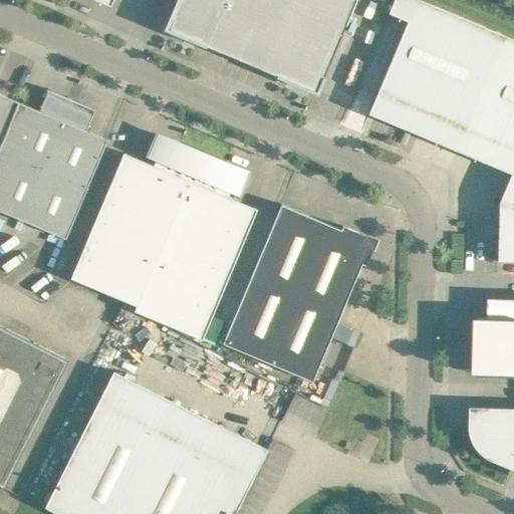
[(177,0),(166,28),(316,91),(354,0),(177,0)]
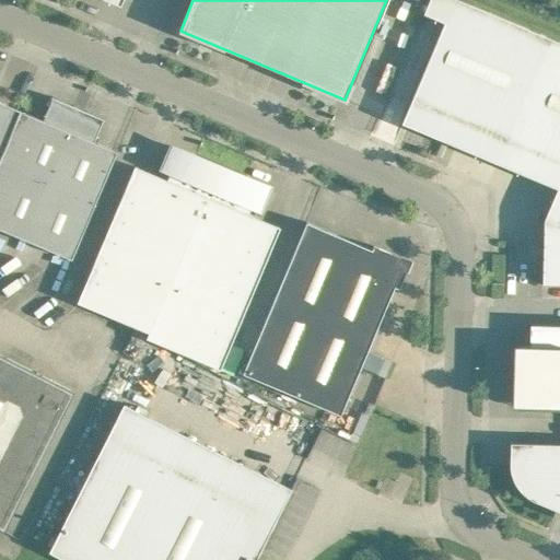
[(444,22),(401,124),(557,189),(544,220),(544,221),(556,226),(556,247),(551,247),(551,257),(556,257),(555,283),(543,283),(543,284),(559,284),(559,42),(458,0),(429,0),(424,13),(444,22)]
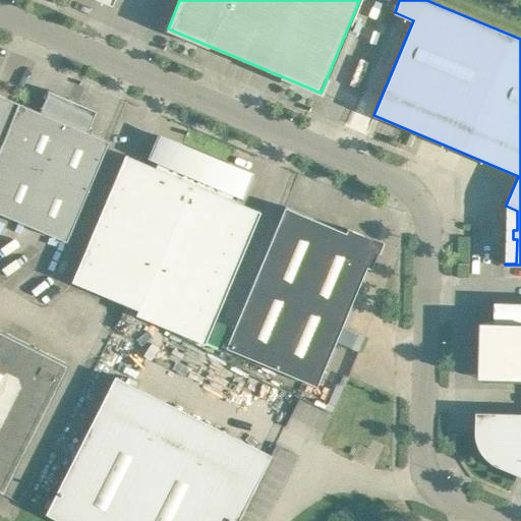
[(370,20),(362,54),(373,56),(382,22),(370,20)]
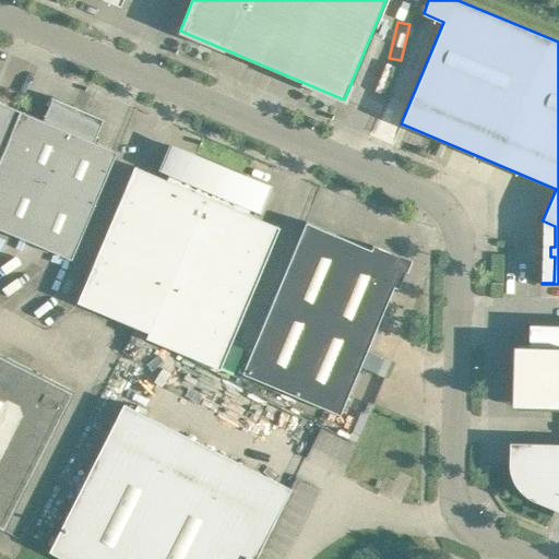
[(45,116),(43,120),(20,110),(0,157),(0,228),(72,259),(117,151),(94,142),(96,137),(97,138),(97,137),(96,135),(103,120),(104,120),(105,119),(51,96),(51,97),(52,98),(46,115),(45,114),(44,115),(45,116)]
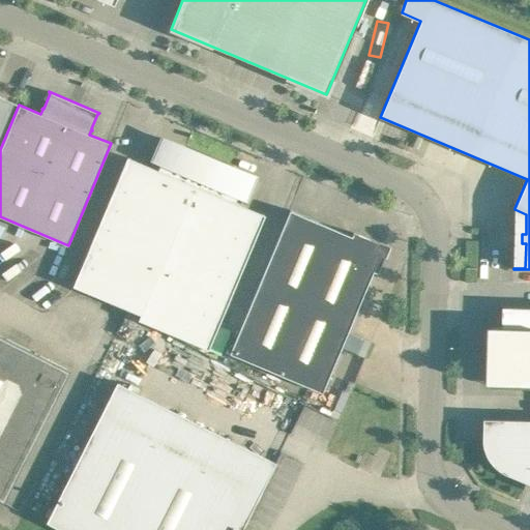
[(0,149),(19,105),(0,96),(0,149)]
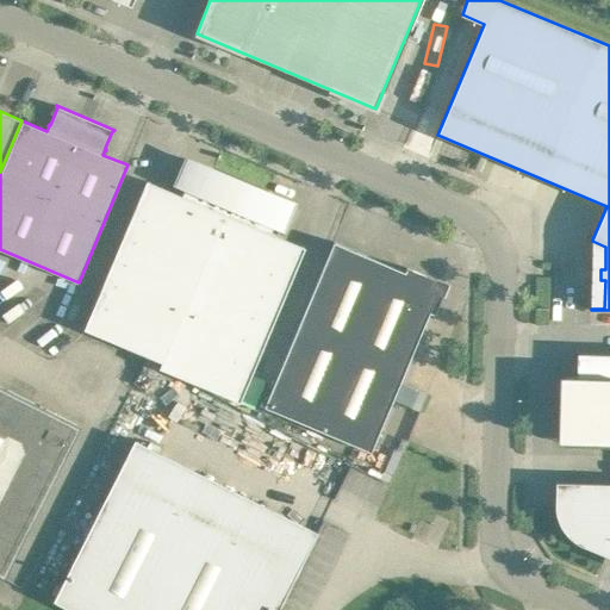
[(182,197),(147,181),(85,330),(162,362),(240,181),(188,160),(179,184),(186,187),(182,197)]
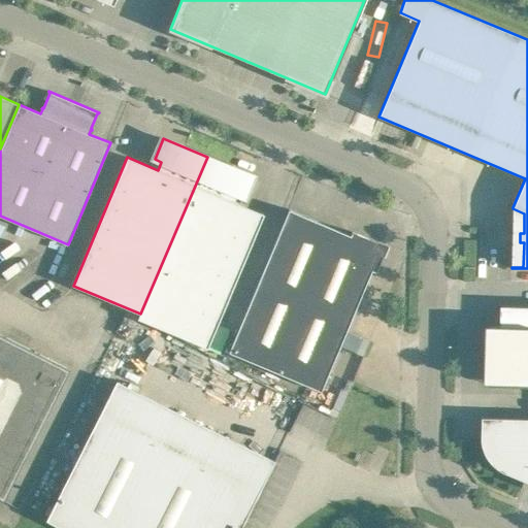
[(138,319),(207,349),(264,215),(234,202),(237,194),(244,197),(253,176),(207,157),(140,314),(138,319)]
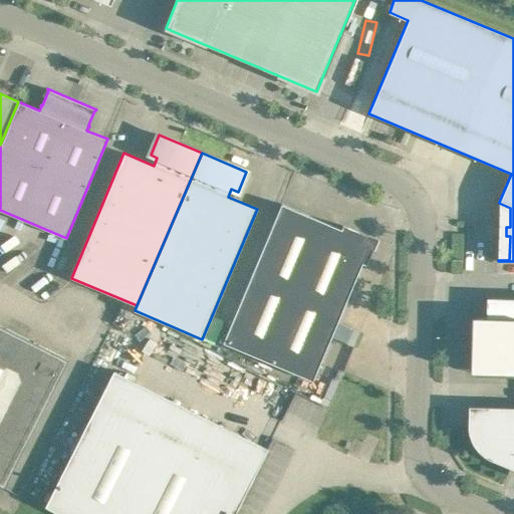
[(340,229),(281,204),(224,340),(312,381),(362,264),(365,265),(373,246),(370,238),(342,226),(340,229)]
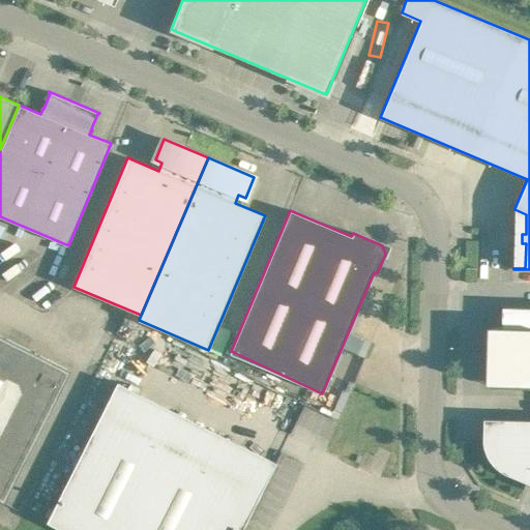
[(529,386),(529,307),(501,307),(500,328),(486,328),(483,385),(529,386)]
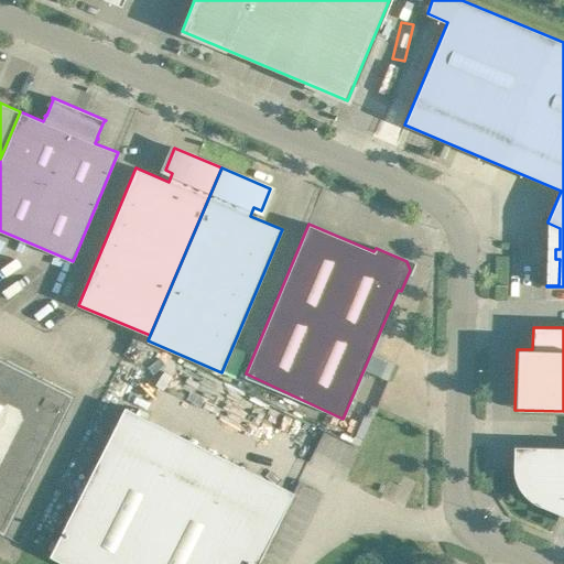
[(0,532),(4,535),(75,396),(0,357),(0,532)]
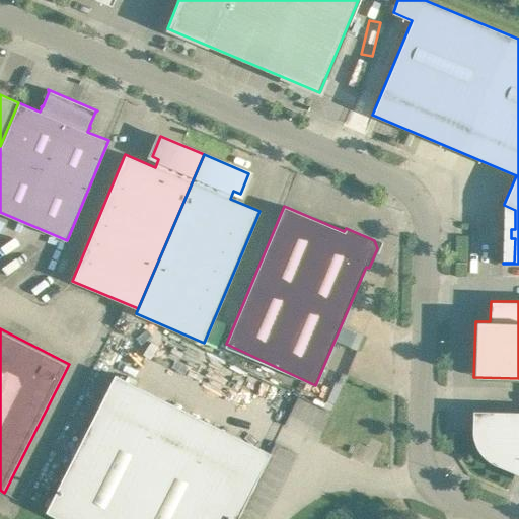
[(236,518),(255,482),(115,411),(119,402),(104,395),(46,512),(60,518),(236,518)]
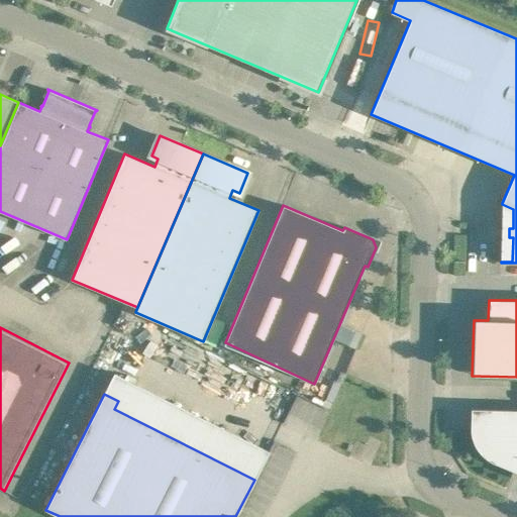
[(324,399),(321,405),(330,409),(333,403),(324,399)]
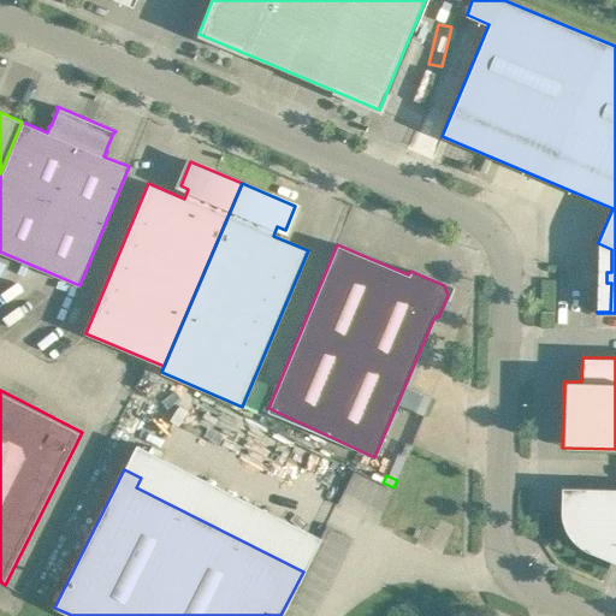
[(570,538),(573,540),(575,543),(578,545),(582,549),(610,561),(612,489),(587,489),(586,514),(561,513),(561,516),(562,519),(563,523),(564,528),(568,534),(570,538)]
